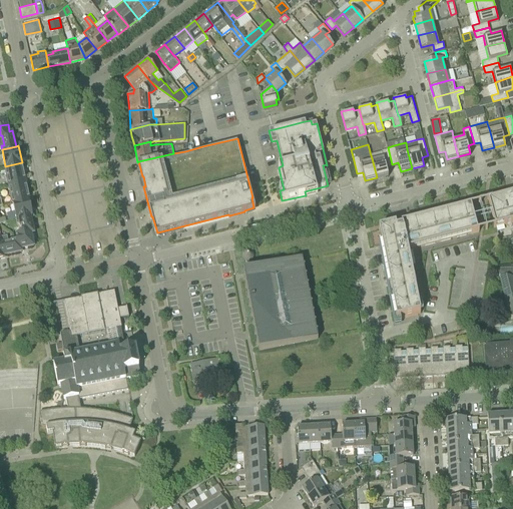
[(383,155),(372,158),(377,177),(389,174),(386,166),(392,164),(388,147),(381,149),(383,155)]
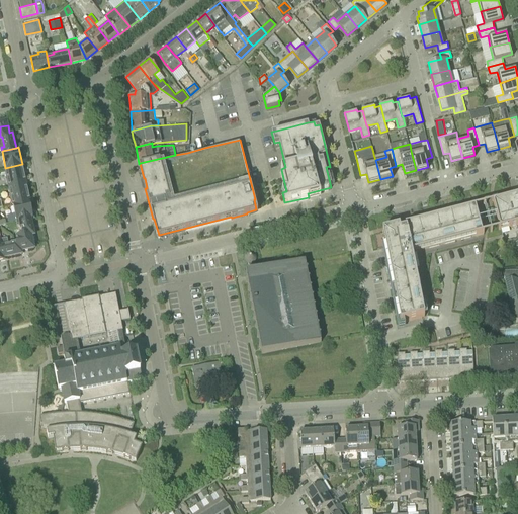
[(9,185),(26,182),(22,164),(5,168),(9,185)]
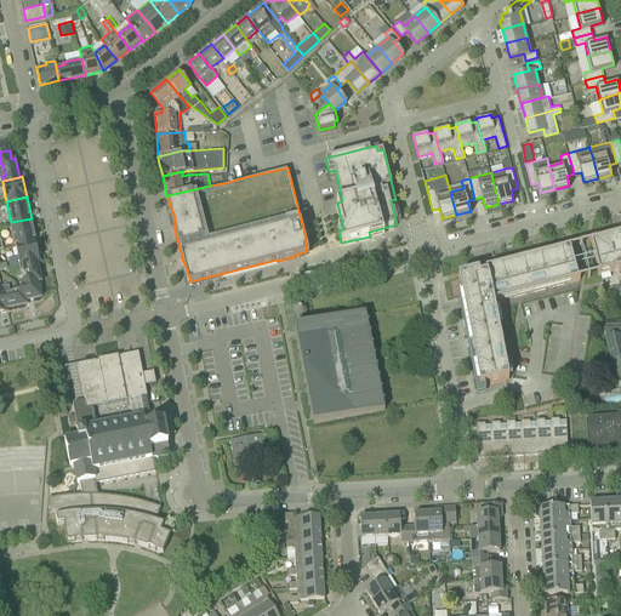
[(620,212),(620,214),(620,216),(620,232),(590,240),(590,241),(591,240),(599,272),(598,272),(598,273),(620,266),(620,212)]
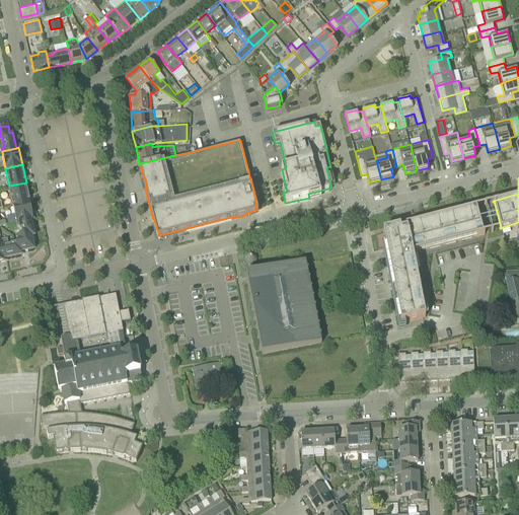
[(29,200),(26,182),(9,186),(13,204),(29,200)]
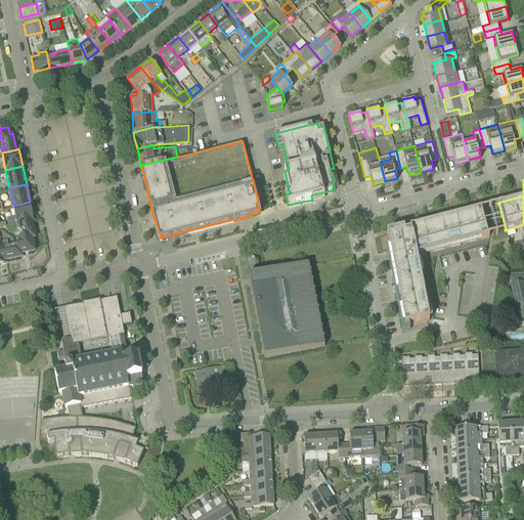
[(31,219),(34,219),(30,202),(13,206),(16,222),(31,219)]
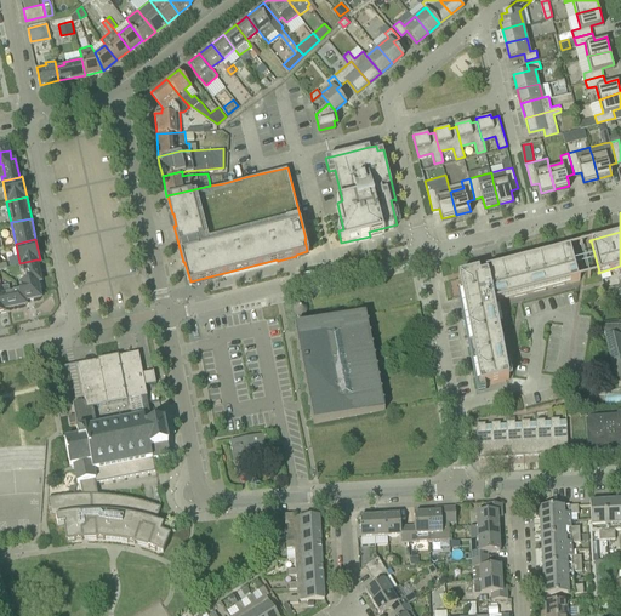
[(494,300),(580,277),(579,277),(570,246),(571,245),(459,274),(459,277),(460,277),(462,292),(459,292),(478,391),(485,389),(485,383),(510,377),(494,300)]
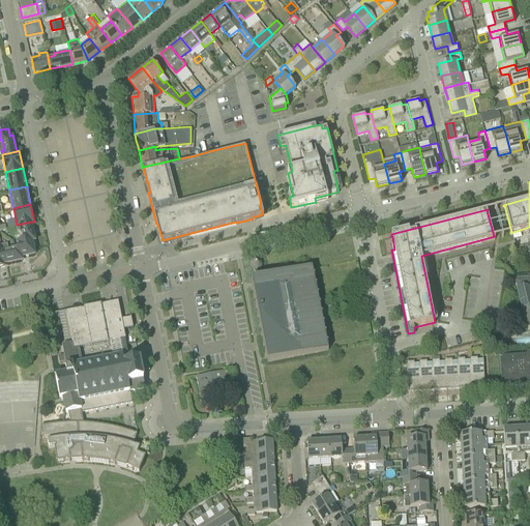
[(25,247),(34,246),(32,239),(35,238),(31,222),(17,225),(18,229),(21,229),(23,238),(18,239),(20,246),(25,245),(25,247)]
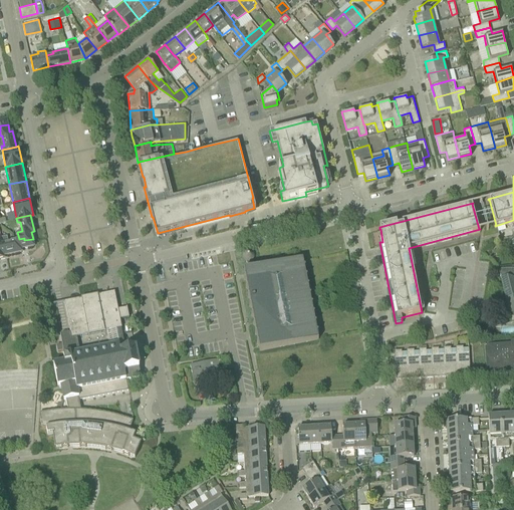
[(7,234),(1,235),(2,239),(6,254),(6,253),(22,250),(21,247),(34,244),(33,239),(24,240),(24,238),(19,239),(9,241),(7,234)]
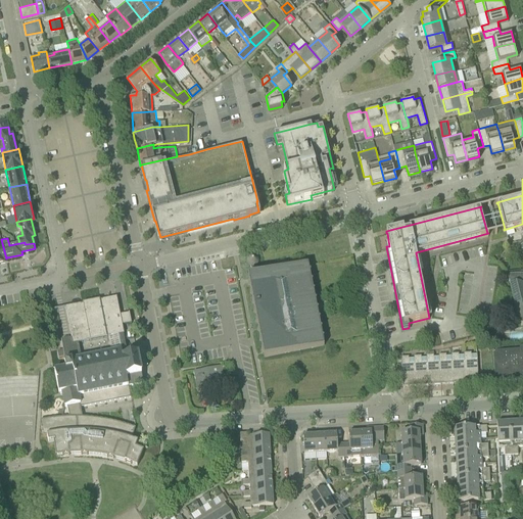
[(255,319),(256,320),(257,320),(258,327),(257,328),(258,329),(259,329),(260,336),(259,337),(259,338),(260,338),(262,338),(263,346),(262,346),(262,347),(264,349),(265,355),(324,343),(323,336),(324,336),(324,335),(323,334),(321,327),(322,327),(323,326),(322,325),(321,325),(320,318),(320,317),(321,316),(320,316),(319,316),(318,308),(319,307),(318,305),(317,305),(317,302),(316,298),(317,298),(317,297),(316,296),(314,289),(315,289),(315,288),(314,287),(312,280),(313,280),(314,278),(313,278),(312,278),(310,271),(311,270),(312,269),(311,268),(310,269),(308,262),(258,271),(256,263),(257,262),(258,261),(258,260),(258,258),(258,257),(258,256),(258,255),(258,254),(257,253),(256,253),(255,252),(254,251),(252,251),(250,252),(249,252),(248,253),(247,254),(247,255),(246,256),(246,257),(247,260),(247,261),(248,262),(249,263),(250,264),(252,272),(248,273),(249,280),(248,281),(249,282),(250,282),(251,289),(250,289),(250,291),(251,291),(253,299),(252,299),(251,300),(253,300),(255,309),(254,309),(253,310),(254,311),(255,311),(257,318),(256,318),(255,319)]
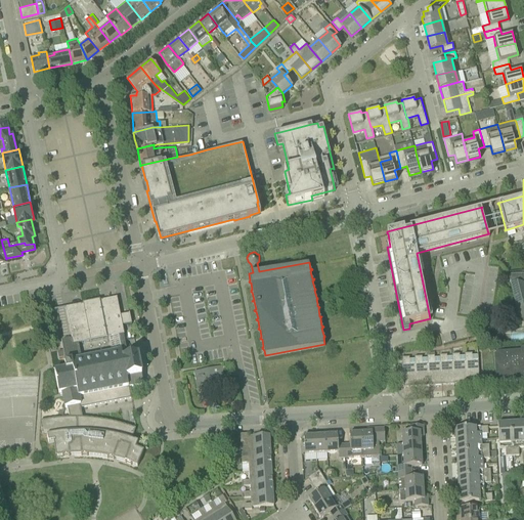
[(511,271),(509,273),(511,280),(512,279),(523,279),(523,270),(512,271),(511,271)]
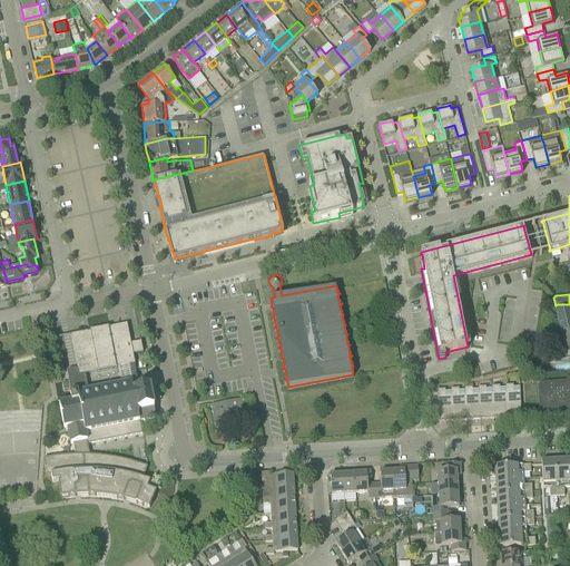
[(556,305),(564,343),(567,350),(569,348),(569,304),(557,304),(556,305)]
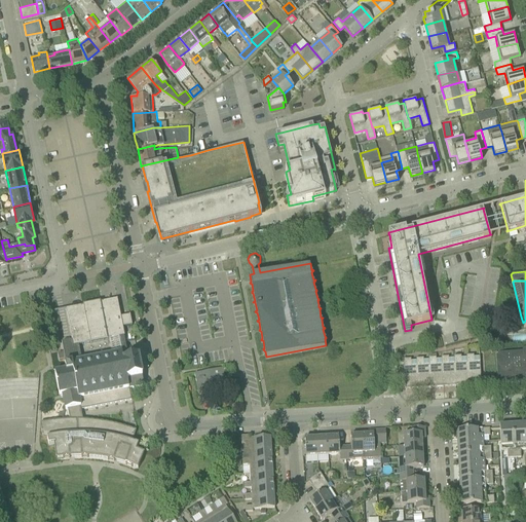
[(129,312),(121,314),(117,296),(73,305),(67,306),(67,308),(73,337),(62,339),(64,350),(58,351),(60,358),(65,357),(65,355),(80,351),(79,342),(119,334),(121,344),(126,343),(124,333),(123,325),(132,323),(129,312)]
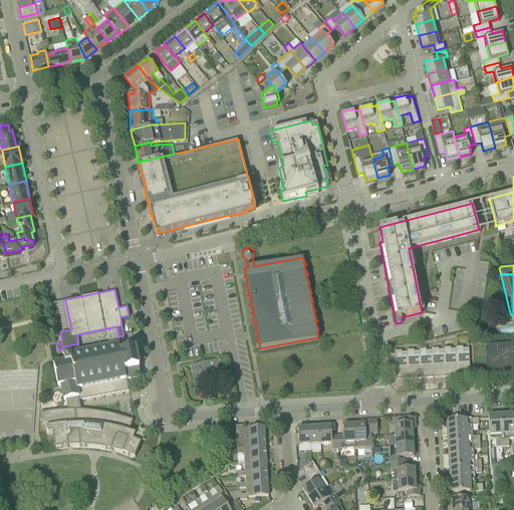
[(126,376),(141,373),(134,339),(124,341),(123,335),(118,336),(119,341),(79,349),(78,343),(63,346),(63,348),(64,353),(65,359),(53,362),(58,384),(61,383),(64,398),(66,397),(78,395),(78,398),(79,398),(129,388),(126,376)]
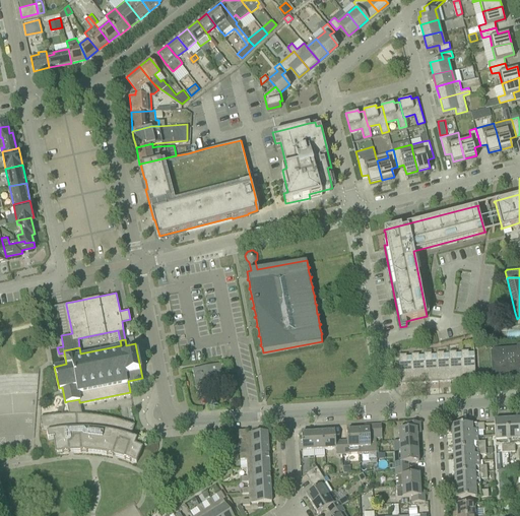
[(519,374),(519,342),(517,343),(517,347),(491,348),(493,376),(519,374)]
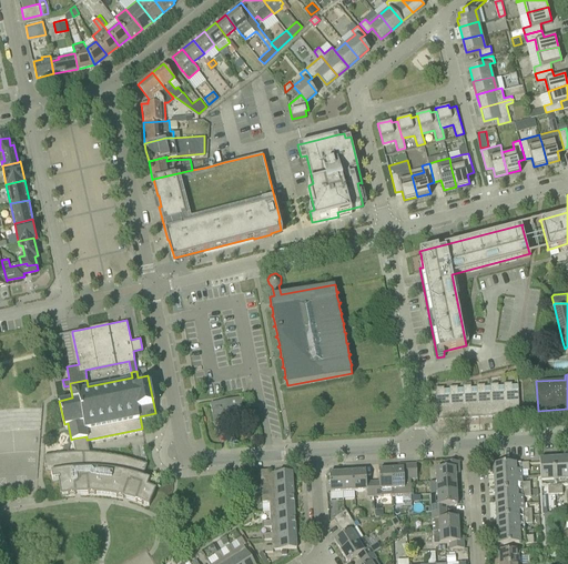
[(498,389),(498,382),(498,381),(490,382),(490,390),(492,414),(506,413),(504,389),(498,389)]
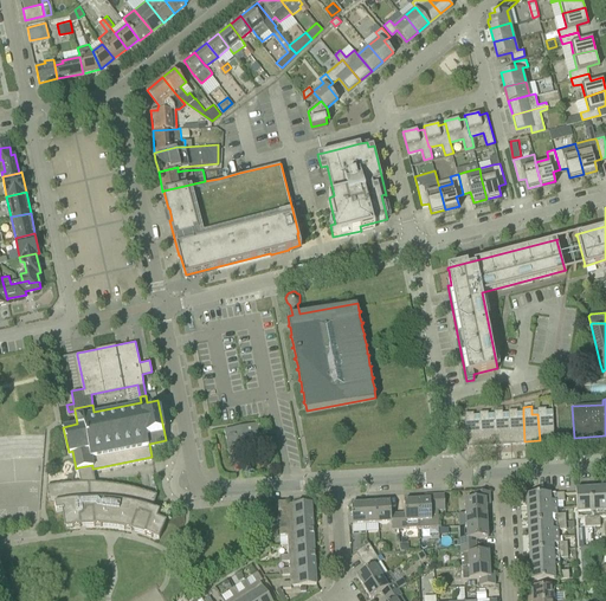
[(537,406),(537,414),(540,440),(555,439),(553,413),(547,413),(546,406),(537,406)]
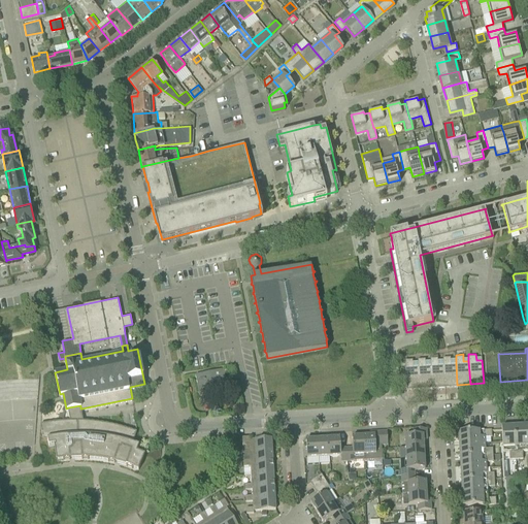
[(451,362),(451,356),(451,355),(442,356),(443,362),(444,386),(457,385),(456,362),(451,362)]
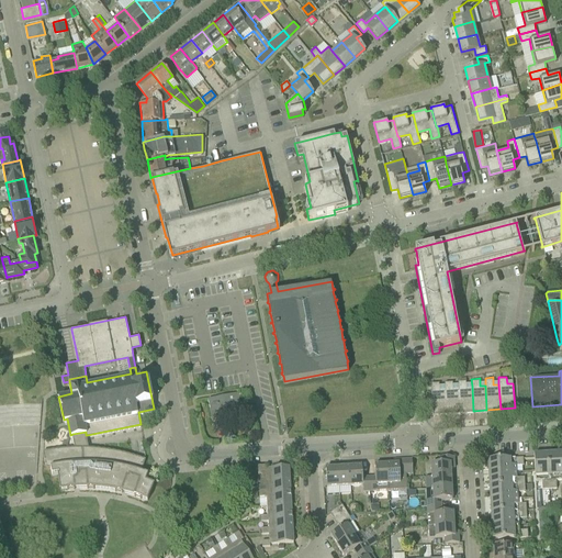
[(460,379),(458,379),(459,387),(460,411),(473,411),(472,386),(467,387),(467,379),(460,379)]
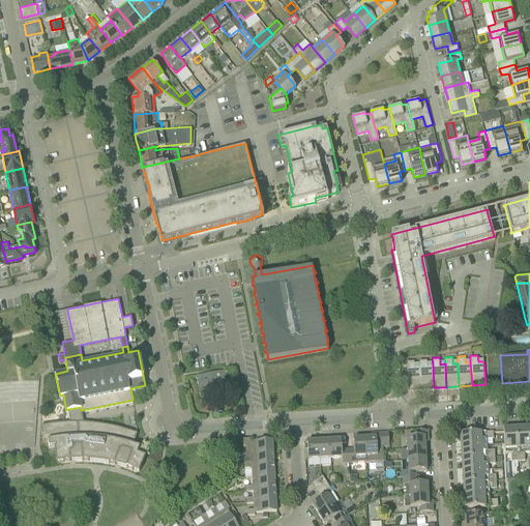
[(408,380),(409,389),(421,388),(419,366),(415,366),(414,358),(407,359),(407,378),(407,380),(408,380)]
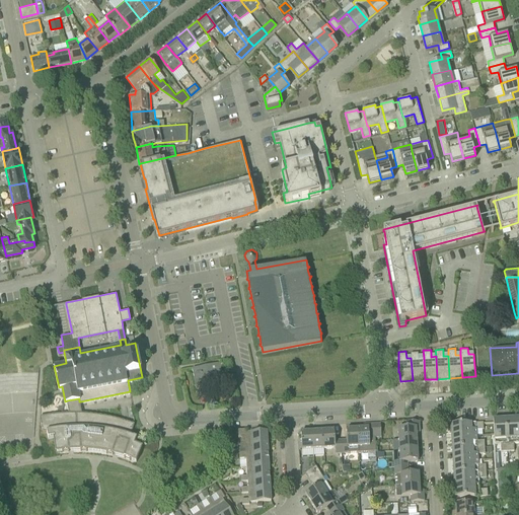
[(418,351),(411,351),(411,358),(413,380),(425,379),(424,357),(419,358),(418,351)]
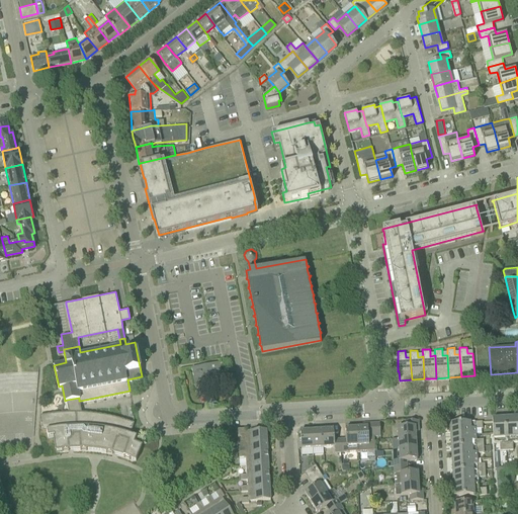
[(220,360),(219,360),(191,365),(196,387),(224,380),(220,360)]
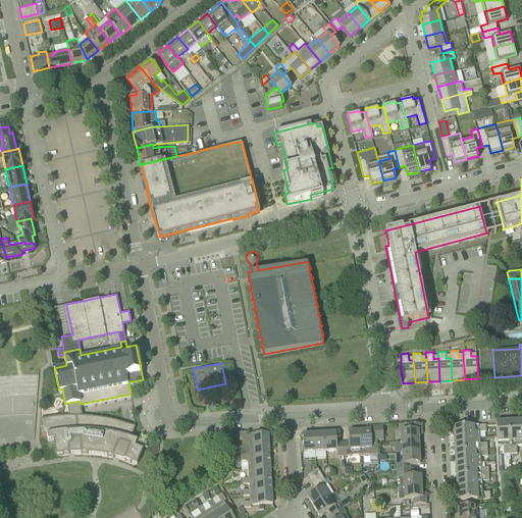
[(124,458),(132,460),(132,459),(138,462),(143,448),(136,445),(138,438),(129,435),(131,434),(132,434),(135,424),(129,422),(123,420),(118,419),(112,417),(106,416),(100,415),(95,414),(89,414),(83,413),(81,404),(80,404),(80,401),(67,403),(69,414),(63,414),(57,415),(51,415),(46,416),(40,417),(44,432),(47,432),(48,438),(55,437),(55,438),(54,438),(56,452),(62,451),(62,452),(69,451),(69,450),(76,450),(81,450),(81,451),(88,451),(88,450),(93,450),(98,451),(102,452),(107,452),(107,453),(113,455),(114,454),(117,455),(121,456),(125,457),(124,458)]
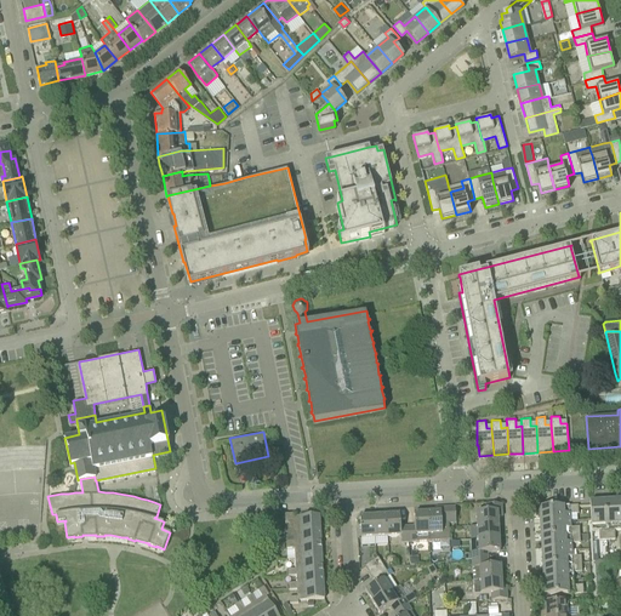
[(608,537),(615,536),(615,528),(620,526),(620,520),(620,497),(605,498),(608,537)]
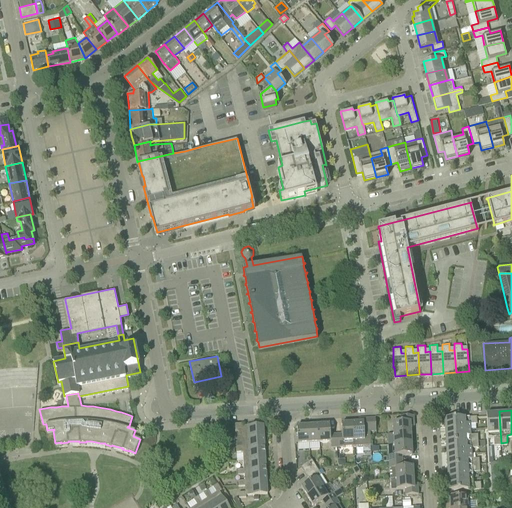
[(499,411),(486,411),(488,436),(494,436),(494,443),(501,443),(499,411)]
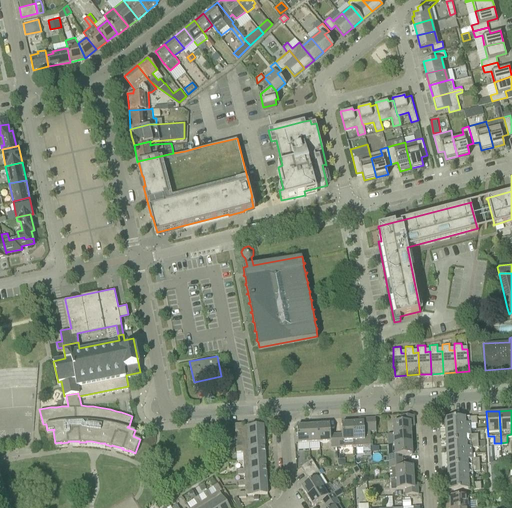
[(413,413),(401,414),(401,420),(393,420),(393,431),(411,430),(411,424),(414,424),(413,413)]
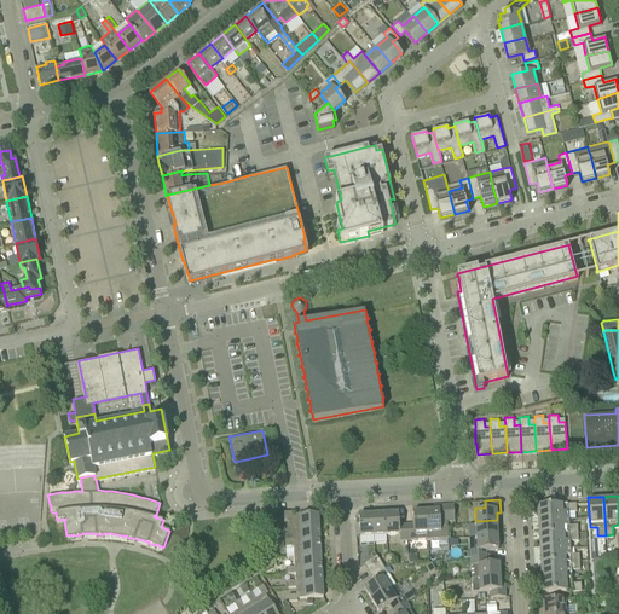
[(577,509),(577,500),(537,503),(543,591),(582,589),(580,580),(572,580),(571,567),(580,567),(579,551),(571,551),(570,538),(578,538),(577,522),(568,522),(567,509),(577,509)]
